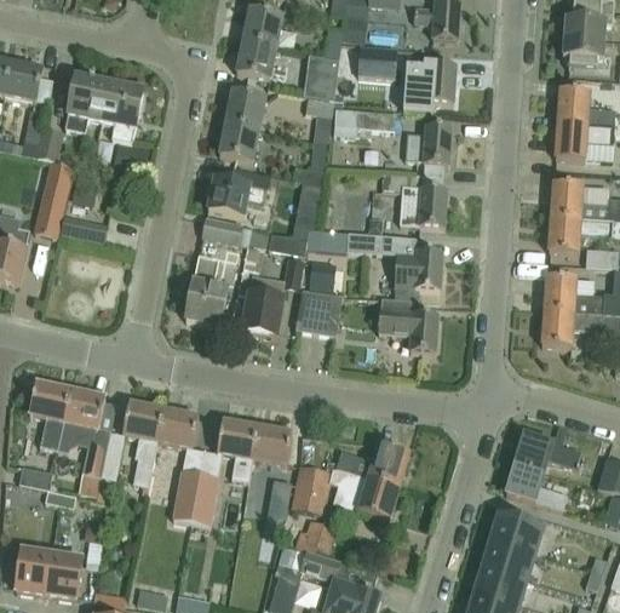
[(329,0),(328,15),(342,16),(343,0),(329,0)]
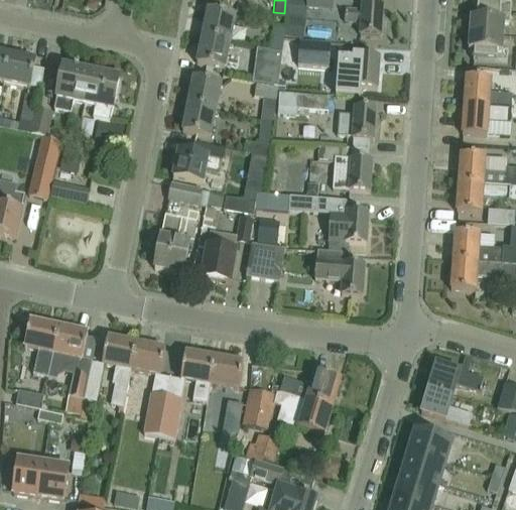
[(471,0),(477,0),(476,8),(510,10),(511,0),(471,0)]
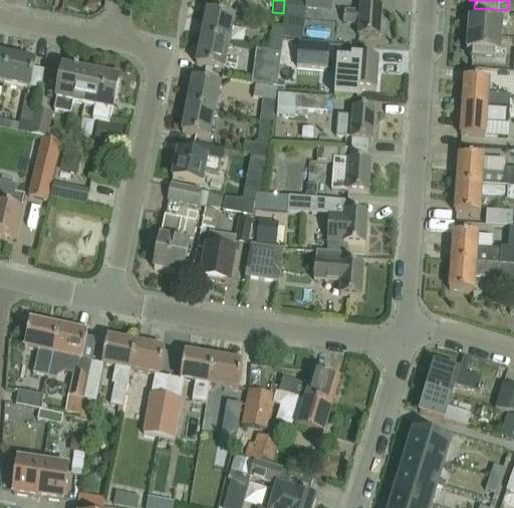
[(357,21),(356,32),(378,34),(380,2),(358,1),(358,8),(342,7),(341,19),(357,21)]
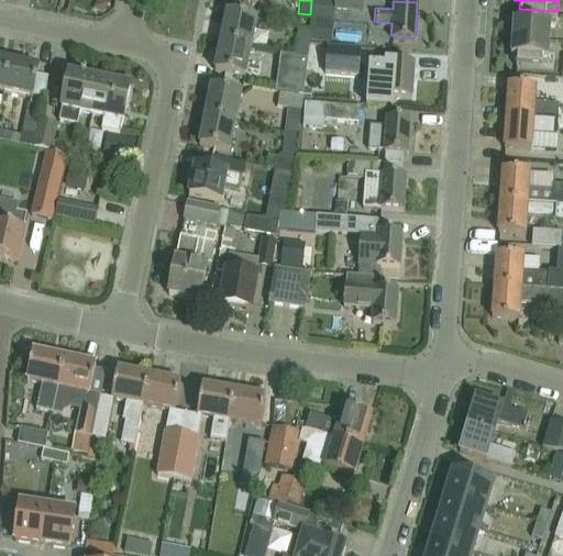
[(225,9),(220,37),(249,44),(255,15),(225,9)]
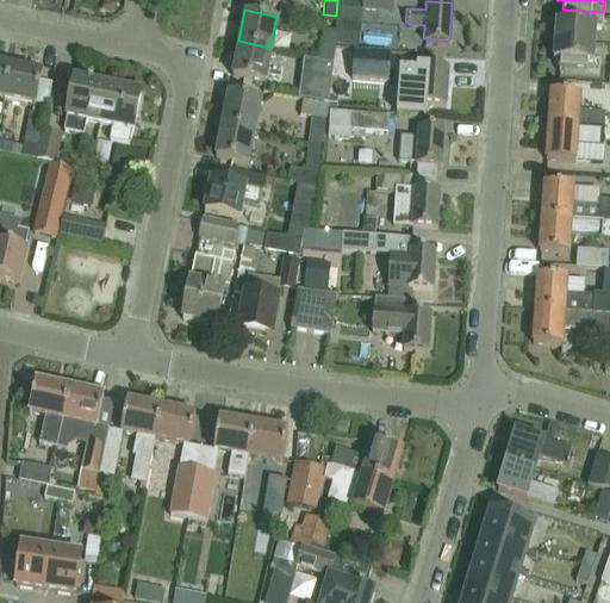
[(555,18),(554,37),(593,41),(595,24),(602,25),(603,12),(562,10),(562,19),(555,18)]
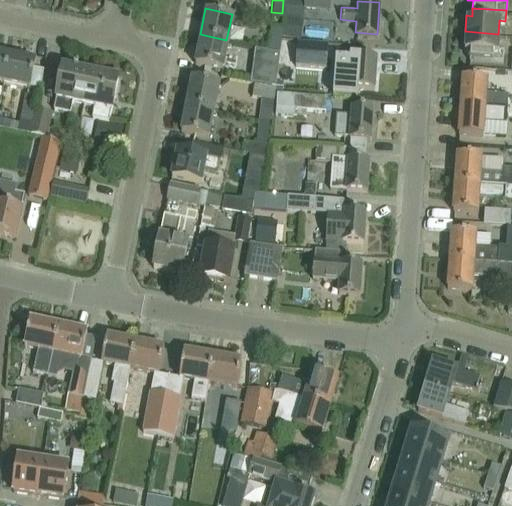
[(266,48),(278,50),(281,23),(270,22),(266,48)]
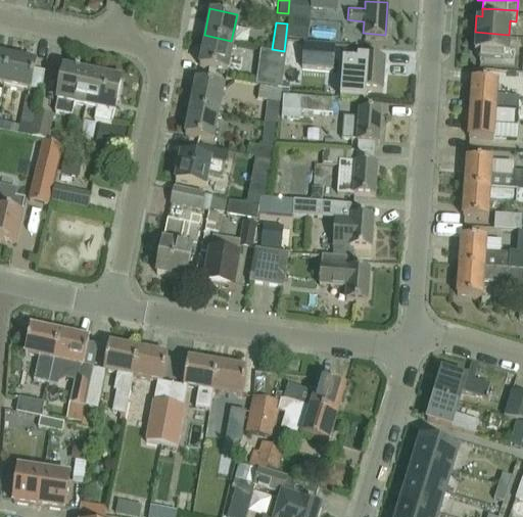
[(475,32),(474,49),(479,49),(479,58),(480,59),(480,58),(513,60),(514,49),(508,48),(509,35),(475,32)]
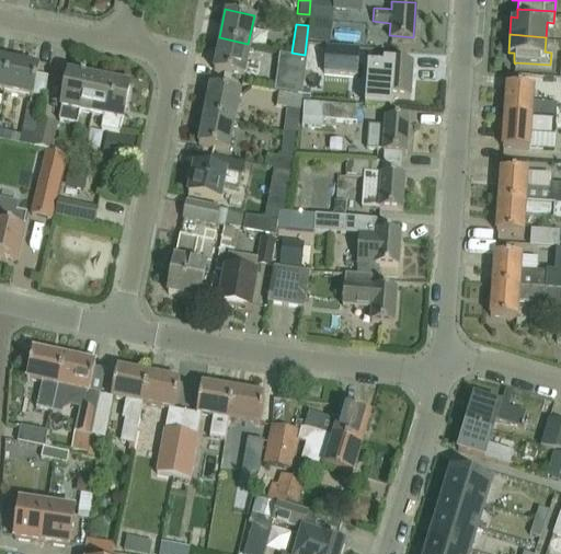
[(213,66),(235,70),(242,72),(248,44),(219,37),(213,66)]
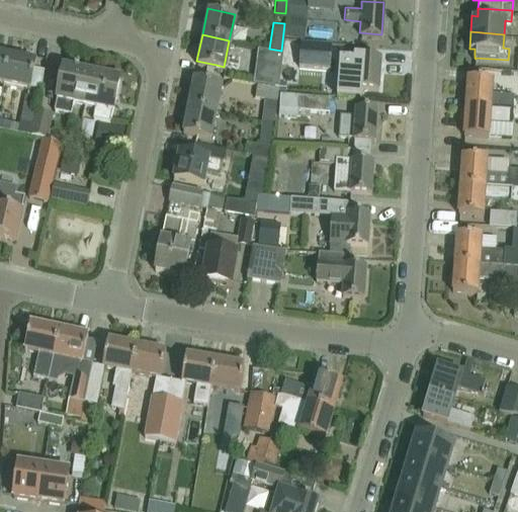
[(298,65),(329,67),(331,41),(300,39),(298,65)]
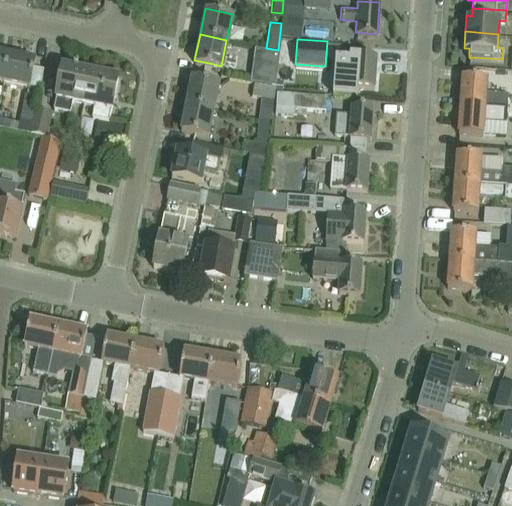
[(254,79),(254,81),(273,83),(274,76),(278,50),(266,48),(263,75),(263,80),(254,79)]
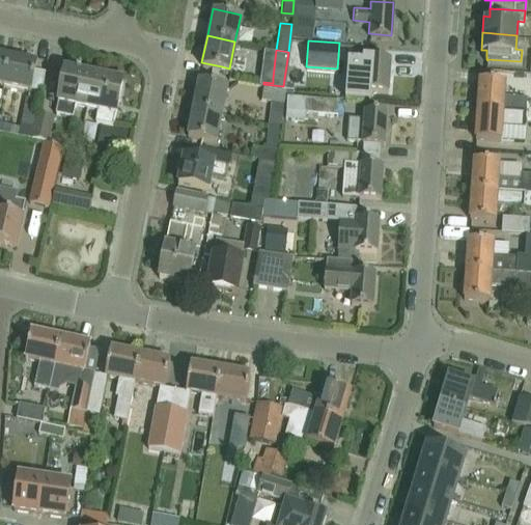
[(0,81),(2,82),(8,54),(0,52),(0,81)]
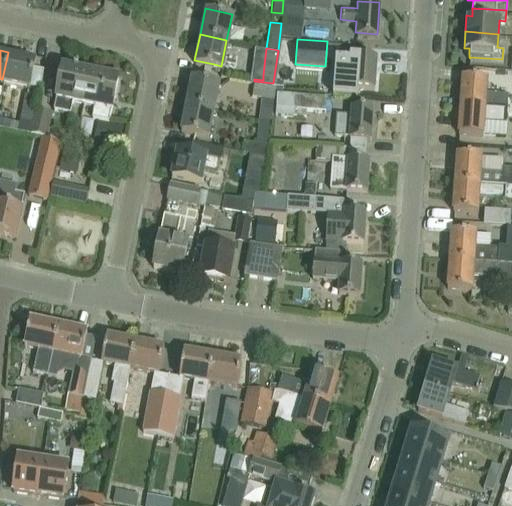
[(8,52),(2,79),(28,85),(29,82),(30,77),(34,57),(8,52)]
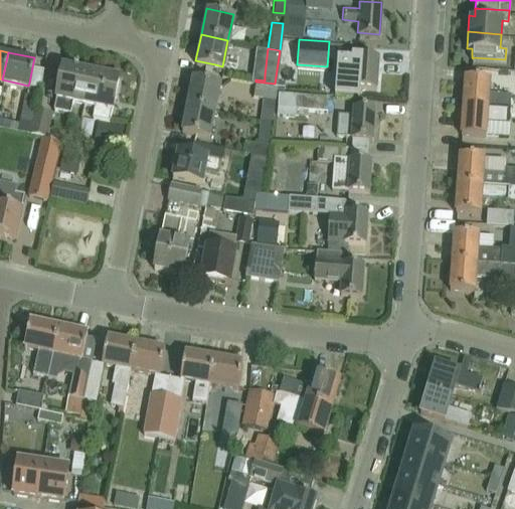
[(337,54),(334,93),(358,95),(359,85),(375,87),(377,54),(361,53),(357,52),(356,52),(351,52),(351,55),(337,54)]
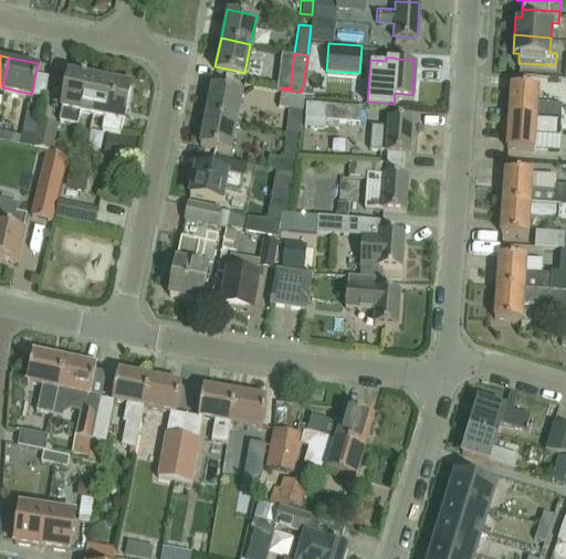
[(59,118),(75,122),(79,108),(91,111),(98,76),(85,73),(85,71),(81,70),(81,72),(69,70),(59,118)]
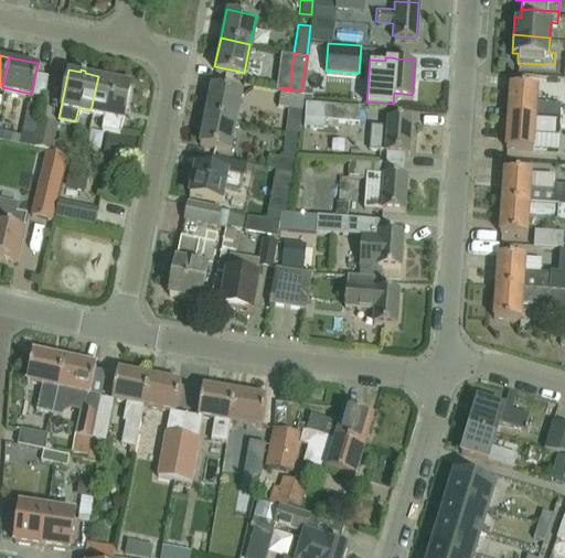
[(98,76),(91,110),(103,113),(100,127),(119,130),(121,117),(123,117),(129,83),(98,76)]
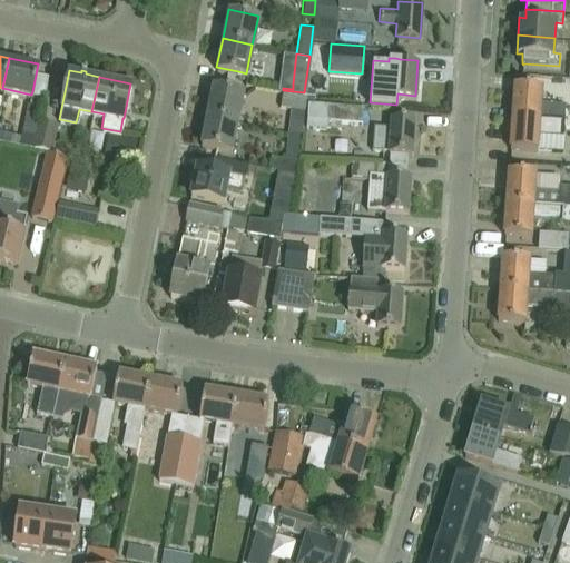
[(514,82),(512,115),(563,118),(564,101),(539,99),(540,85),(514,82)]
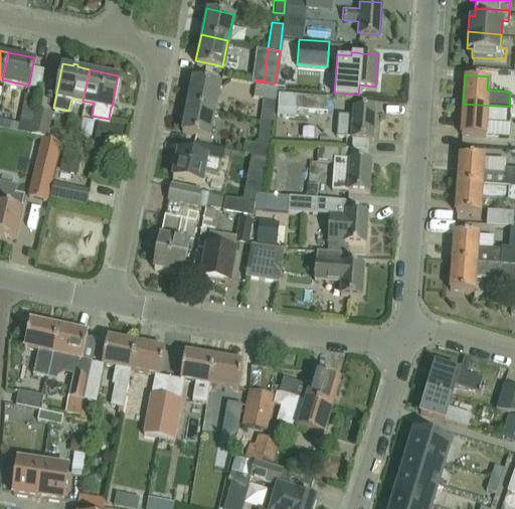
[(192,76),(187,103),(213,108),(218,81),(192,76)]
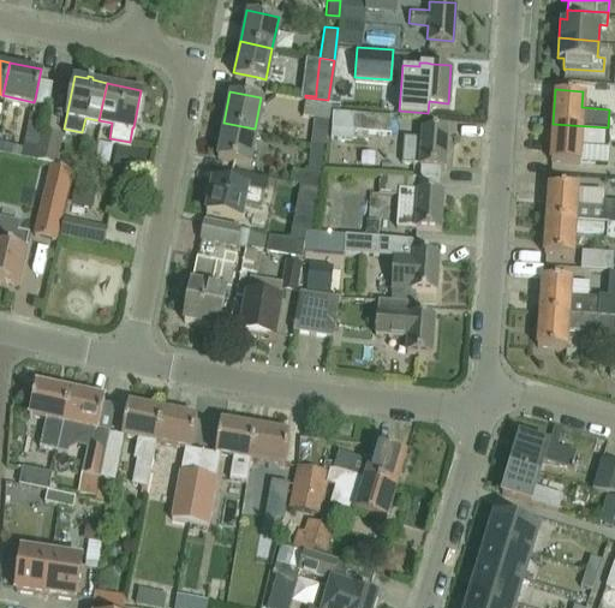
[(303,112),(312,113),(310,141),(323,142),(327,112),(328,100),(305,97),(303,112)]
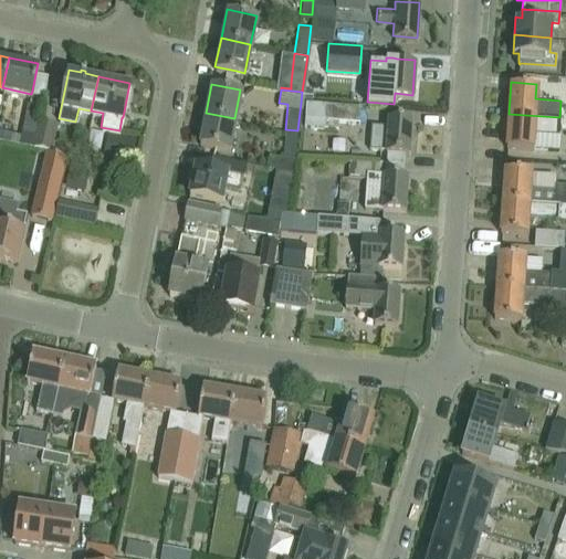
[(0,127),(0,136),(31,144),(37,118),(42,93),(32,91),(31,94),(29,101),(28,101),(24,116),(21,133),(0,127)]
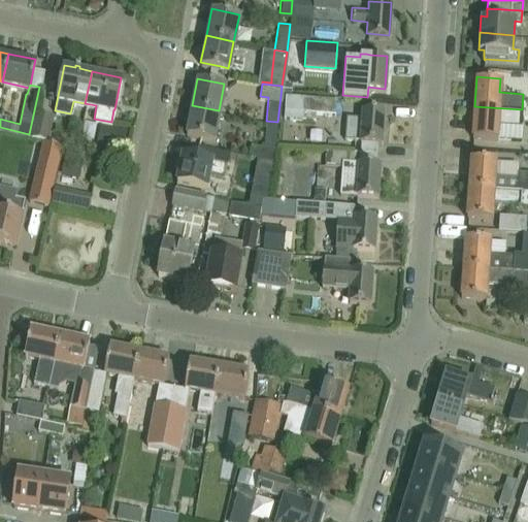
[(284,116),(301,117),(315,118),(315,109),(336,110),(337,96),(329,96),(302,94),(301,94),(285,93),(284,116)]
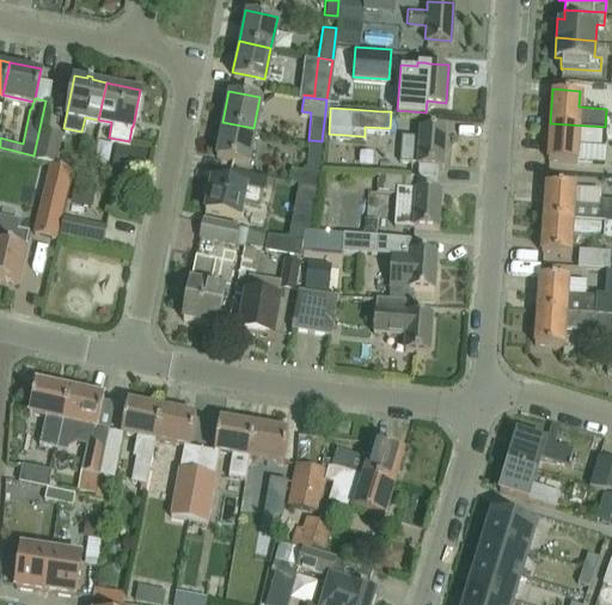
[(254,128),(222,122),(215,153),(248,159),(254,128)]
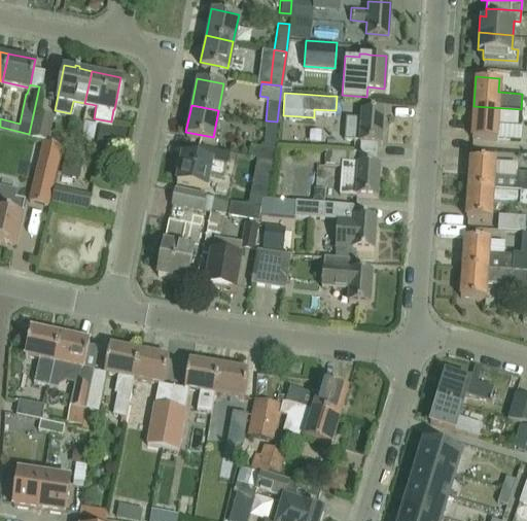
[(473,106),(471,135),(495,137),(496,120),(520,122),(521,109),(473,106)]
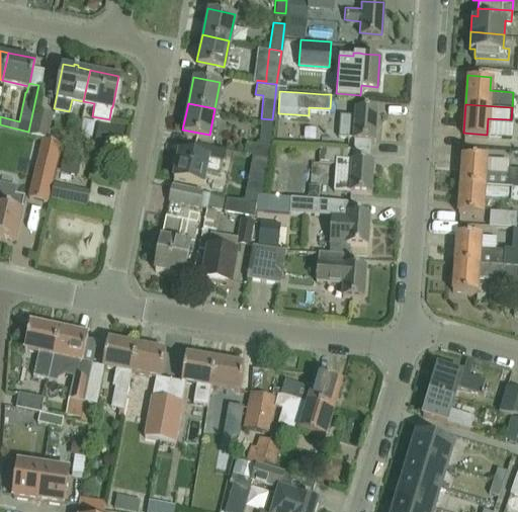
[(340,111),(338,133),(352,134),(352,138),(373,139),(376,106),(354,105),(354,112),(340,111)]
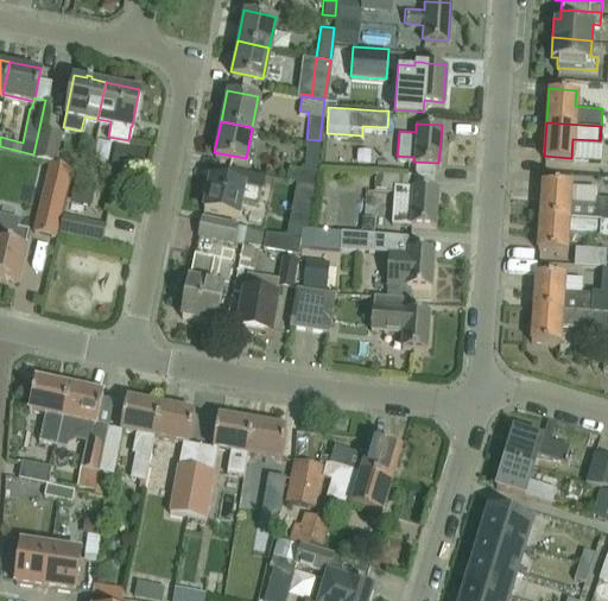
[(39,127),(33,155),(48,158),(55,159),(61,132),(39,127)]
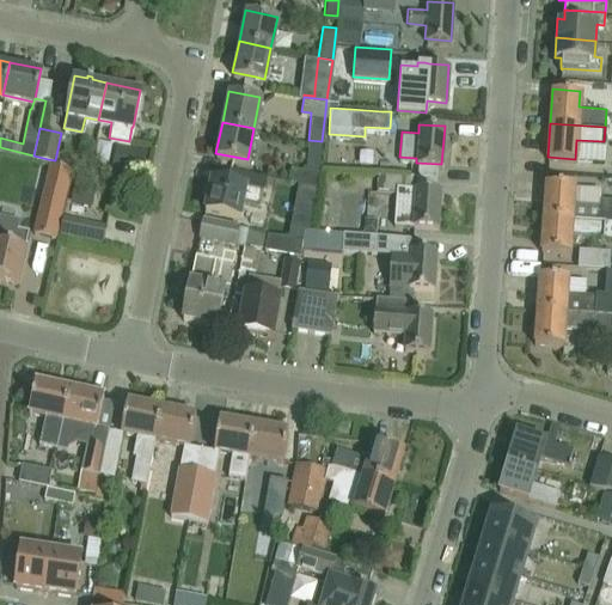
[(308,140),(305,166),(293,165),(291,177),(317,181),(322,141),(308,140)]
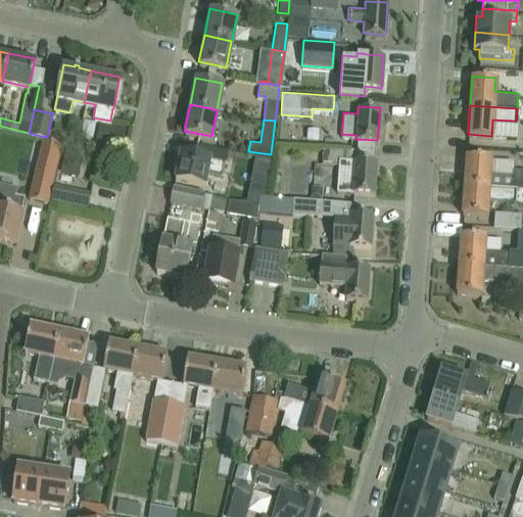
[(36,163),(28,196),(49,201),(56,168),(57,163),(62,141),(47,137),(41,136),(36,163)]
